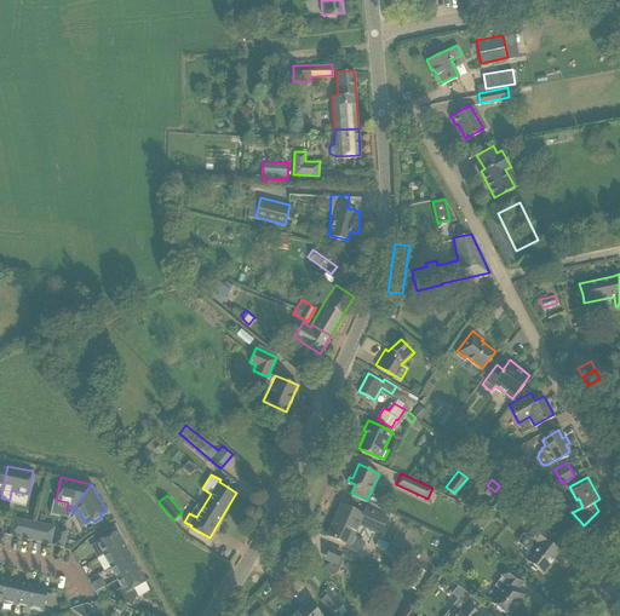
[(327,534),(338,539),(348,543),(348,545),(360,551),(363,541),(354,534),(359,522),(380,531),(388,516),(366,506),(362,512),(352,507),(340,502),(327,534)]
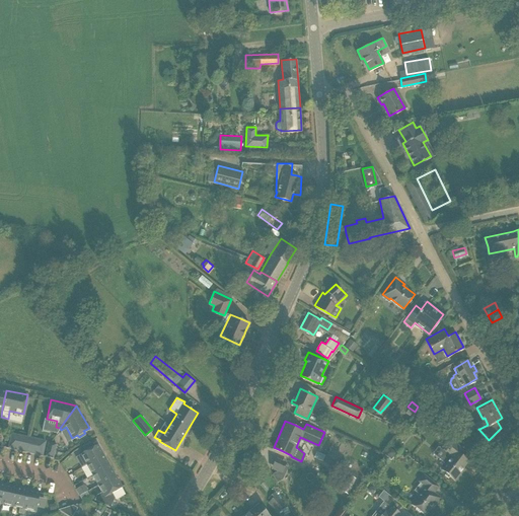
[(437,432),(446,439),(450,433),(441,426),(437,432)]
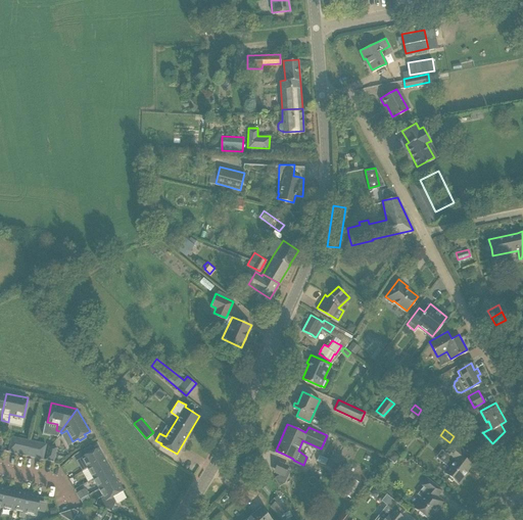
[(27,454),(30,439),(11,435),(8,450),(27,454)]
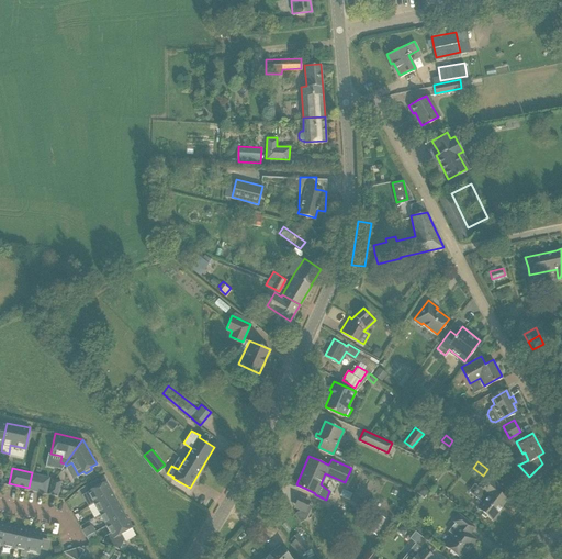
[(46,491),(49,476),(32,472),(29,488),(46,491)]
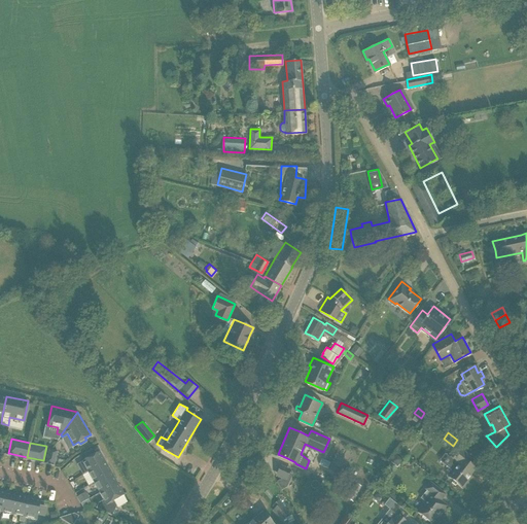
[(452,458),(447,464),(453,469),(448,476),(453,479),(452,480),(455,483),(456,482),(462,487),(468,479),(466,478),(475,467),(466,460),(470,455),(458,445),(449,456),(452,458)]
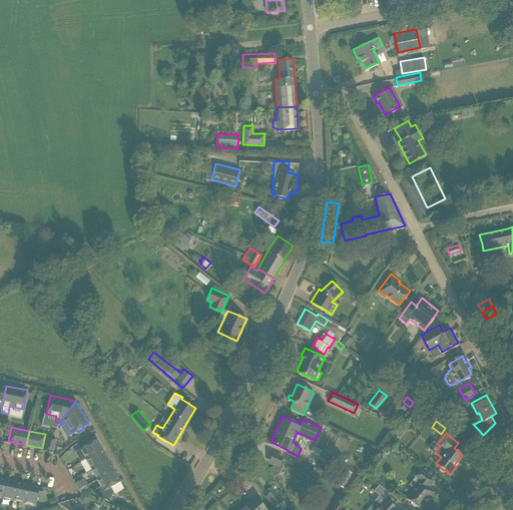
[(52,451),(55,437),(48,435),(45,449),(52,451)]
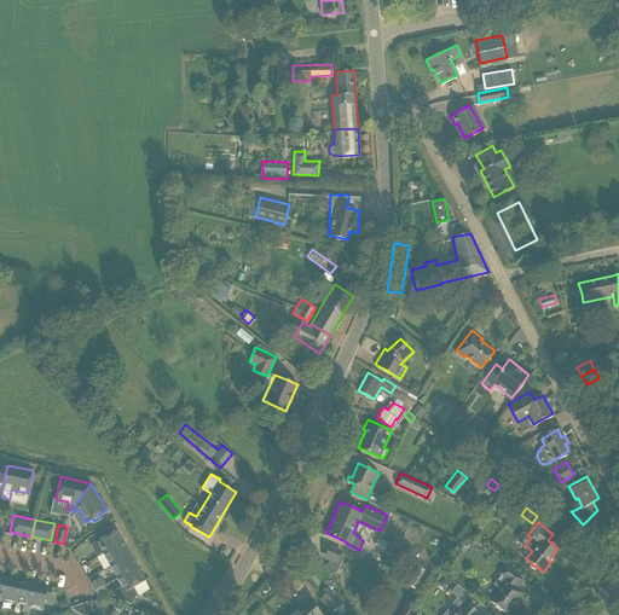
[(103,552),(123,540),(116,528),(96,539),(100,546),(94,550),(98,555),(103,552)]
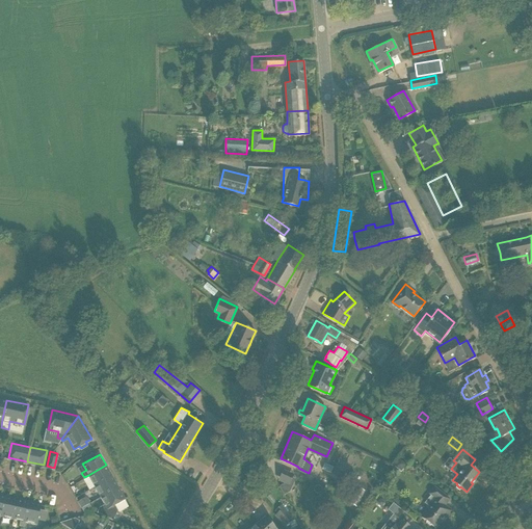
[(400,457),(395,464),(399,467),(402,467),(405,463),(400,457)]
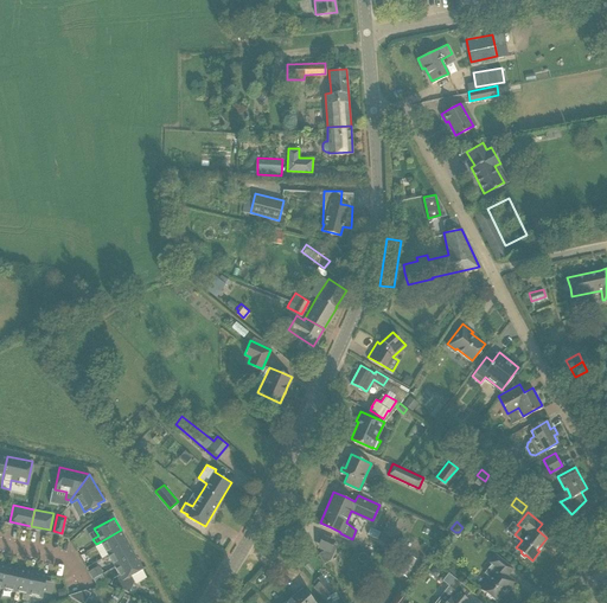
[(108,553),(127,541),(121,530),(101,541),(108,553)]
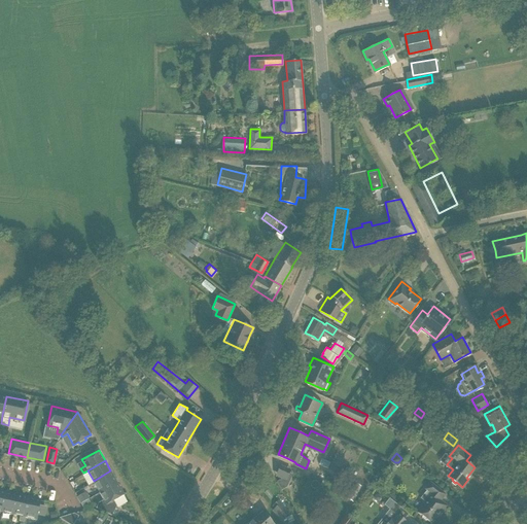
[(99,491),(116,481),(110,470),(94,481),(99,491)]
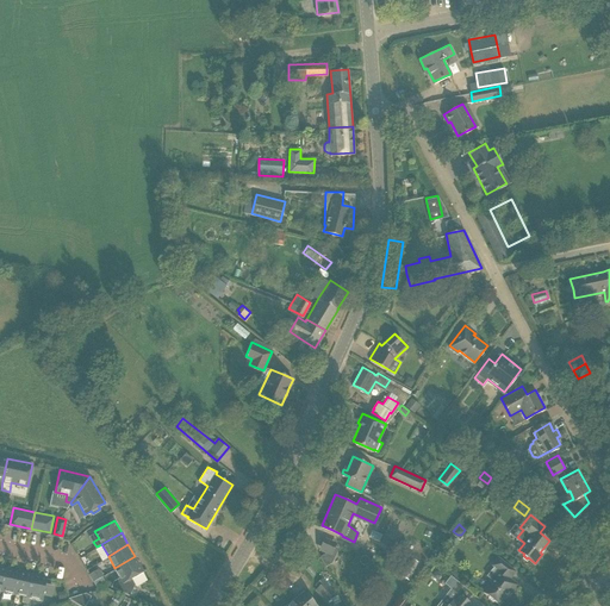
[(327,551),(321,555),(327,564),(331,561),(337,549),(330,544),(327,551)]
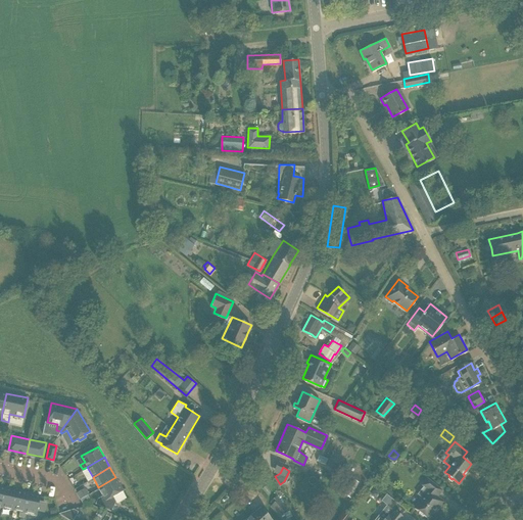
[(75,474),(68,477),(72,482),(77,479),(75,474)]
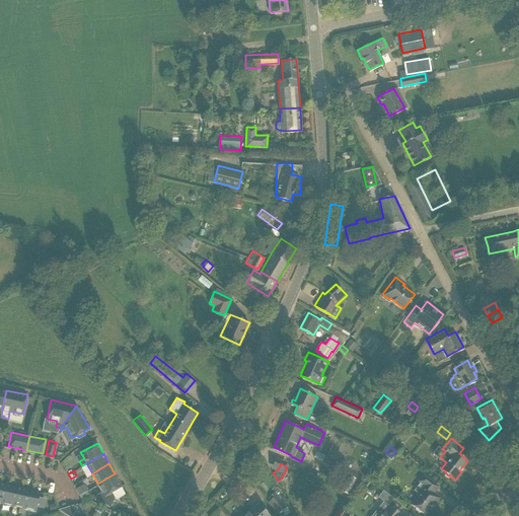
[(414,489),(418,493),(411,502),(425,513),(433,503),(435,504),(441,497),(434,491),(439,485),(424,472),(418,480),(420,481),(418,485),(414,489)]
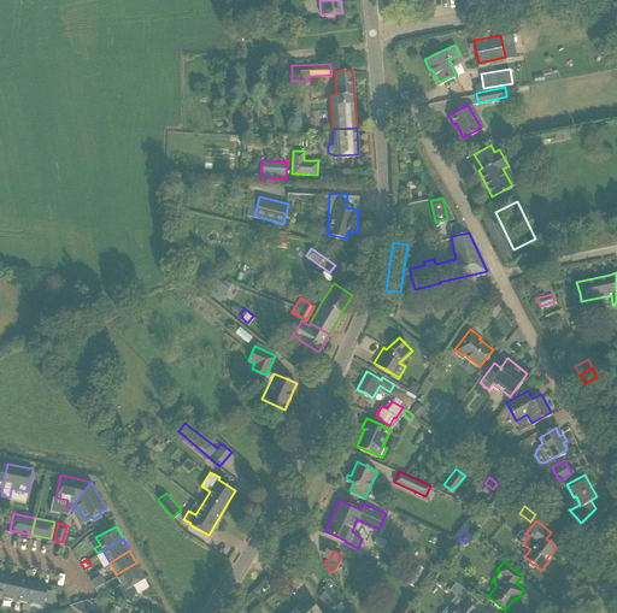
[(133,583),(145,577),(136,563),(116,575),(121,583),(115,585),(112,591),(131,601),(136,589),(133,583)]
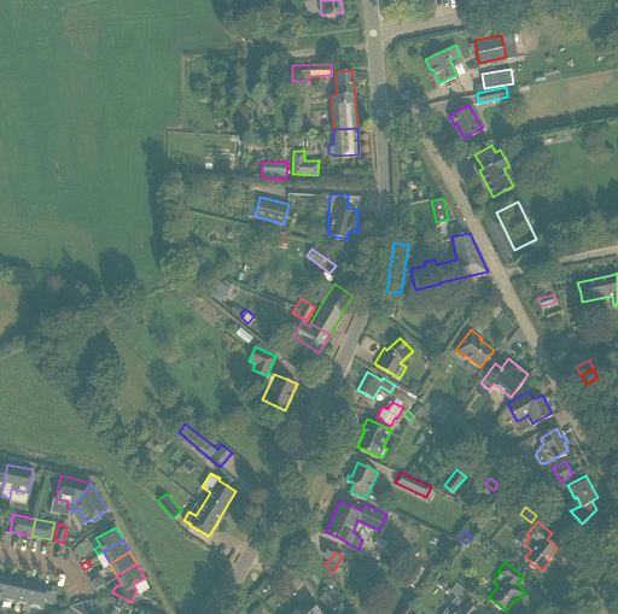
[(404,582),(414,586),(423,568),(414,563),(404,582)]
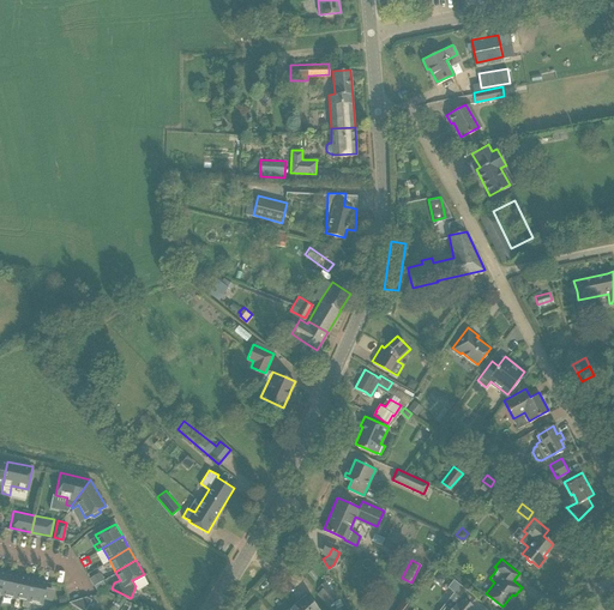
[(14,597),(20,574),(7,571),(1,593),(14,597)]
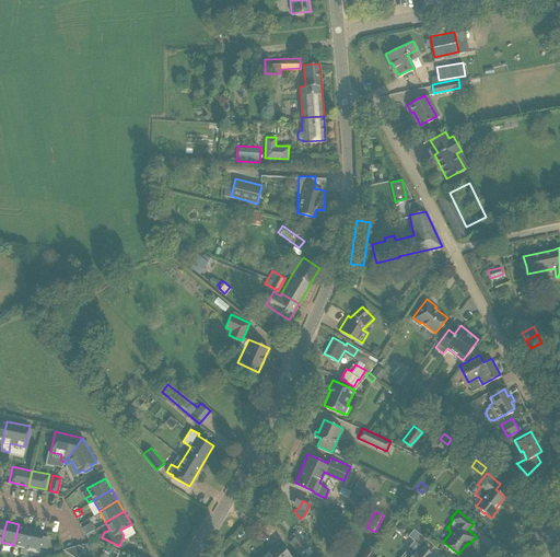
[(91,522),(82,526),(85,533),(93,529),(94,528),(91,522)]
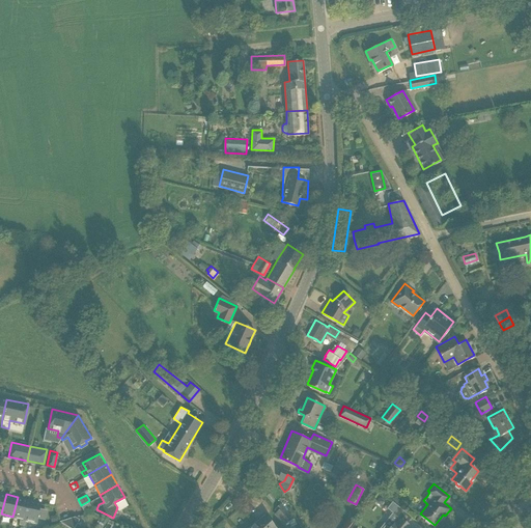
[(25,519),(29,499),(18,497),(12,517),(20,518),(19,523),(24,524),(25,519)]
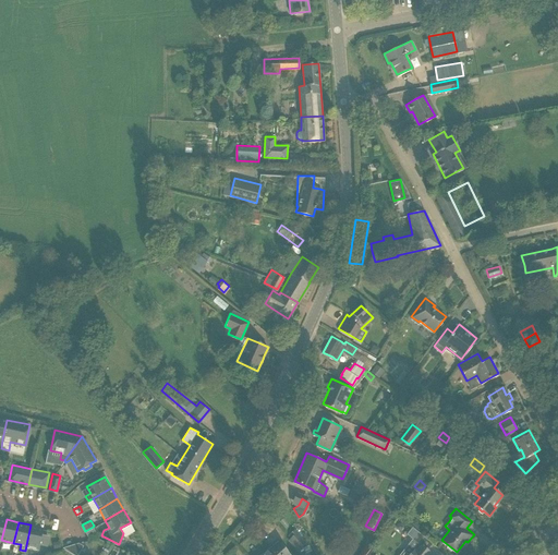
[(38,549),(43,528),(31,525),(26,545),(38,549)]
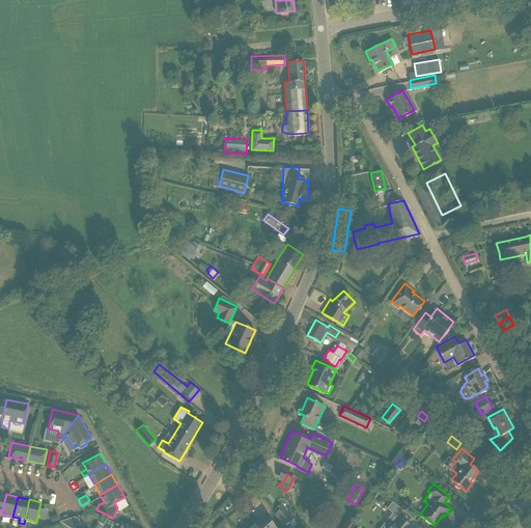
[(294,505),(306,527),(319,527),(305,499),(294,505)]
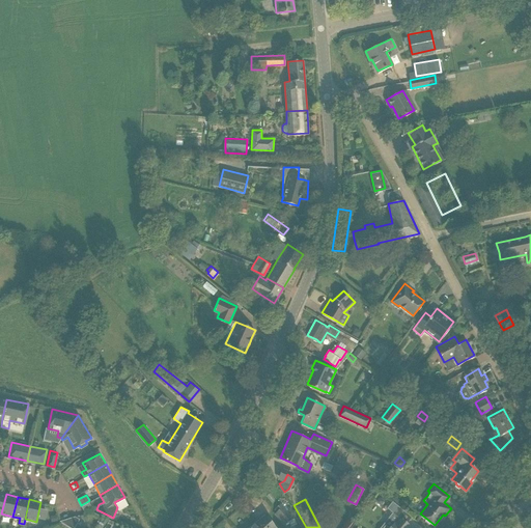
[(379,527),(408,527),(411,525),(407,522),(412,516),(397,504),(392,500),(387,506),(392,511),(379,527)]
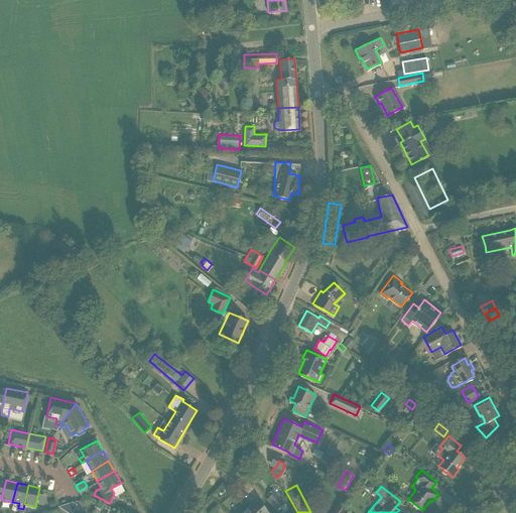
[(267,492),(269,495),(266,498),(275,507),(283,499),(273,487),(267,492)]
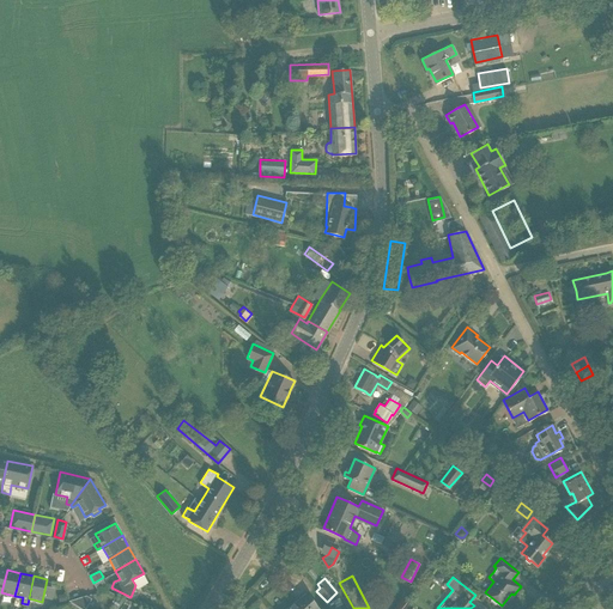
[(285,608),(319,608),(304,592),(285,608)]
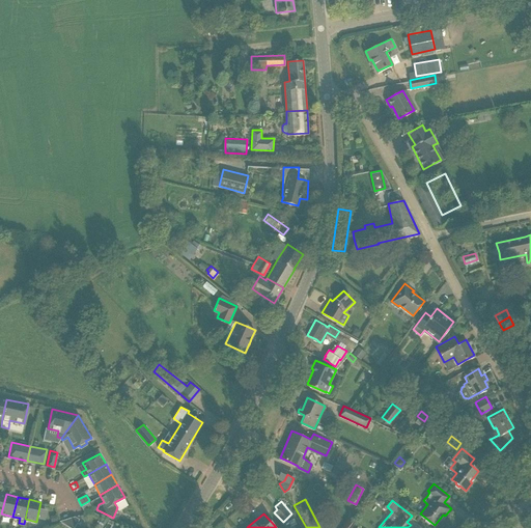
[(73,527),(79,518),(75,515),(59,520),(73,527)]
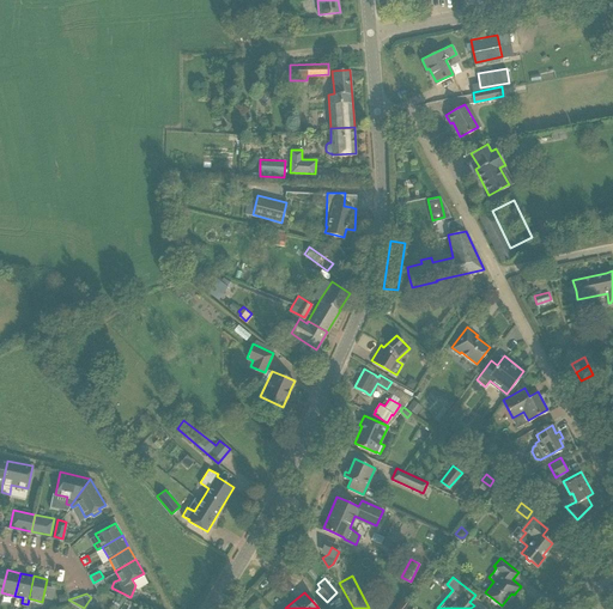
[(392,608),(407,608),(411,606),(401,598),(392,608)]
